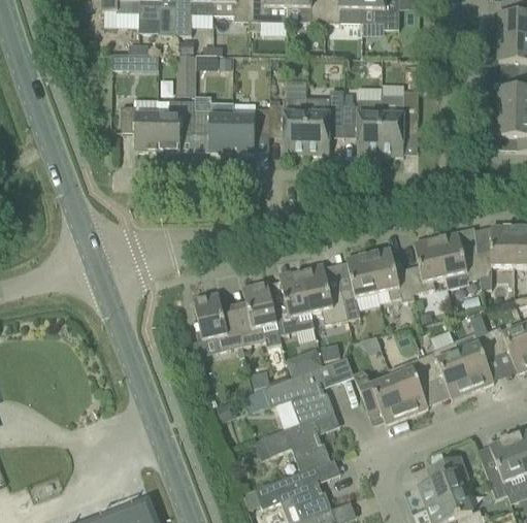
[(118,11),(140,12),(139,0),(102,0),(102,10),(118,10),(118,11)]
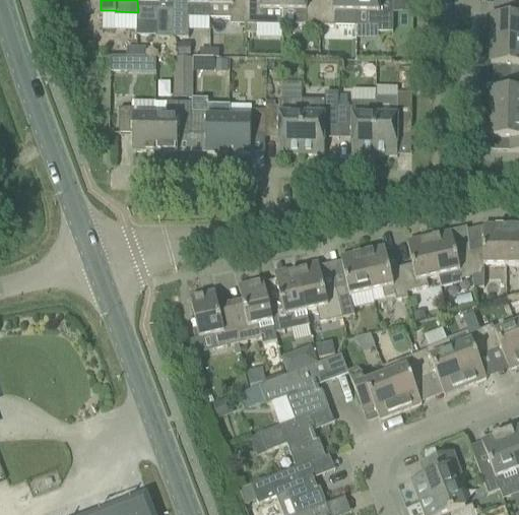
[(137,0),(138,12),(137,18),(158,19),(157,35),(174,36),(174,35),(175,35),(175,7),(163,7),(163,0),(160,0),(137,0)]
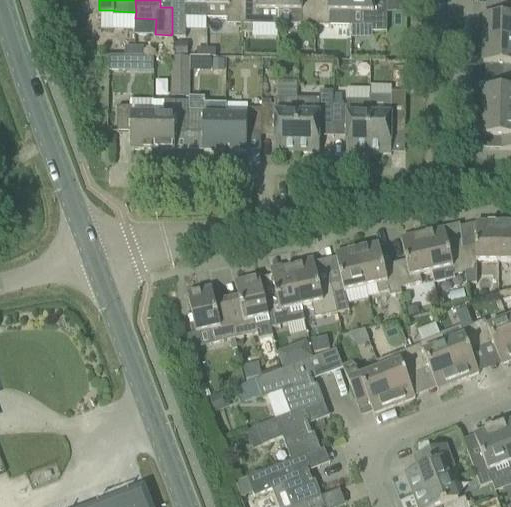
[(185,0),(185,8),(172,7),(172,34),(186,33),(186,14),(207,14),(207,0),(185,0)]
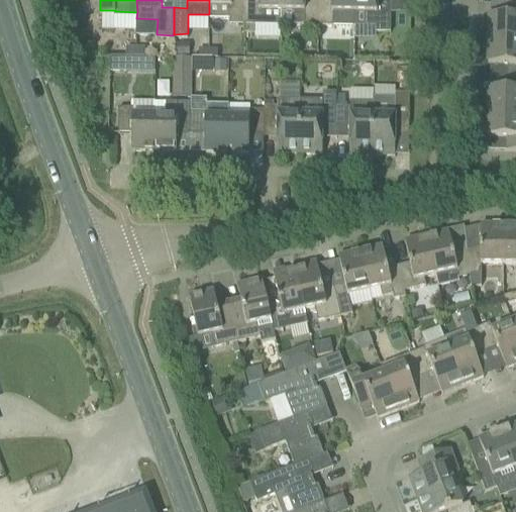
[(230,20),(245,21),(246,21),(246,0),(209,0),(209,14),(231,14),(230,20)]
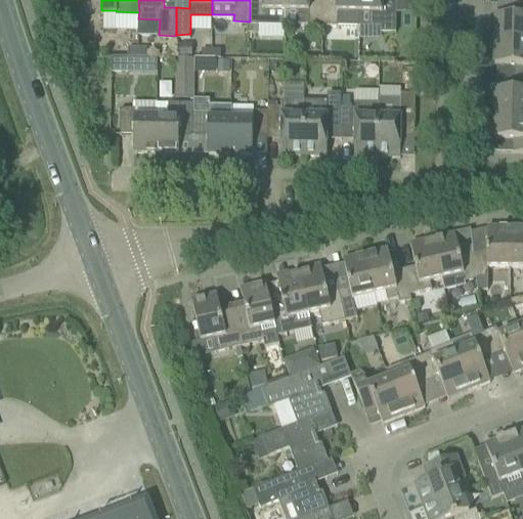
[(250,0),(250,22),(249,22),(249,29),(259,30),(260,22),(286,23),(286,0),(250,0)]
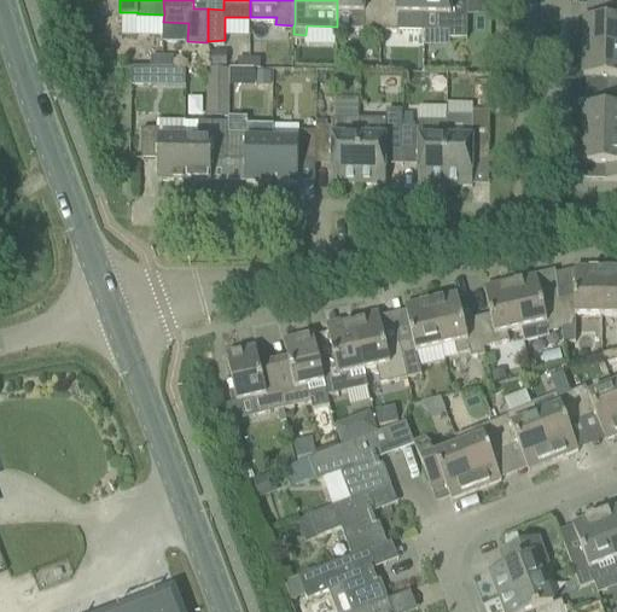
[(337,0),(337,27),(380,28),(380,0),(337,0)]
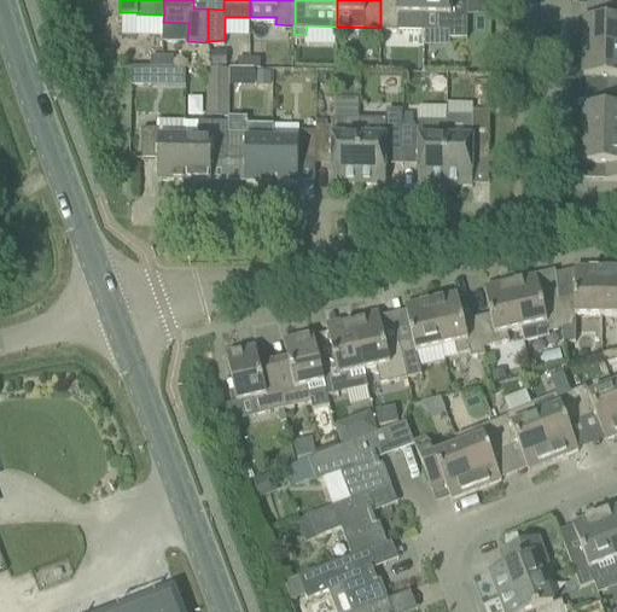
[(380,0),(380,28),(424,28),(425,11),(424,0),(380,0)]
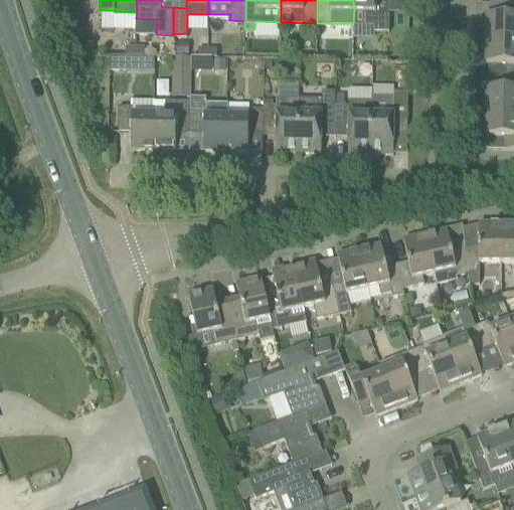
[(353,0),(354,9),(353,23),(375,24),(375,28),(389,29),(389,0),(353,0)]
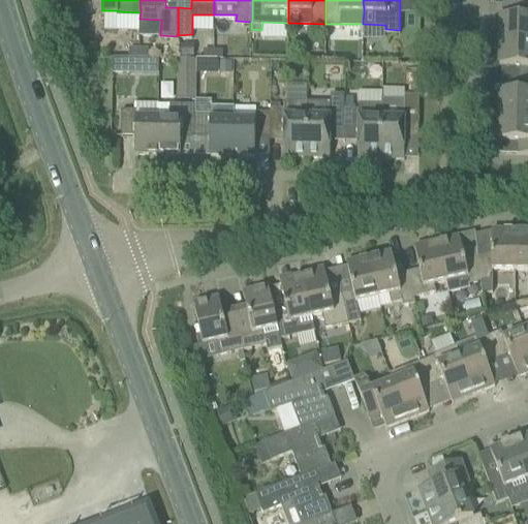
[(501,13),(500,38),(527,38),(527,1),(521,2),(521,14),(501,13)]
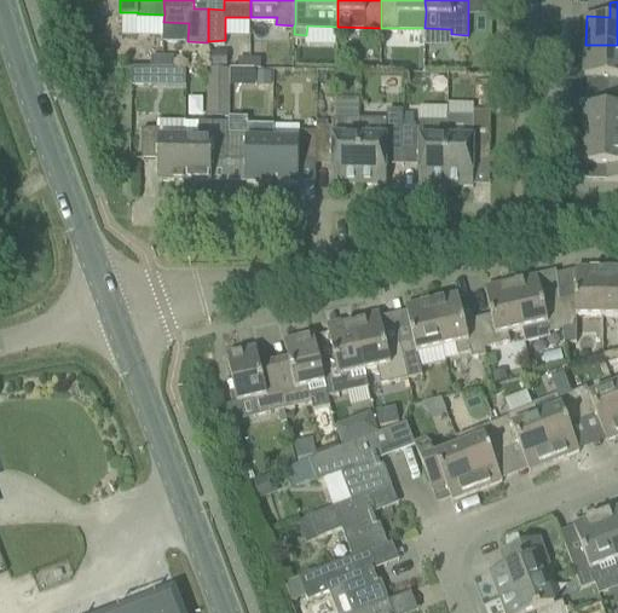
[(617,45),(585,45),(585,74),(608,75),(607,90),(617,88),(617,45)]
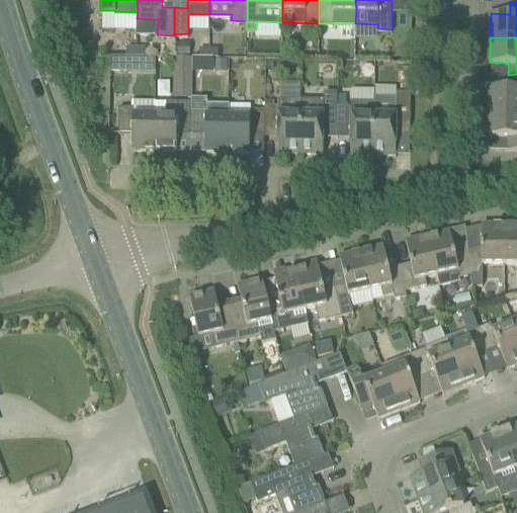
[(176,40),(176,52),(190,52),(190,40),(176,40)]
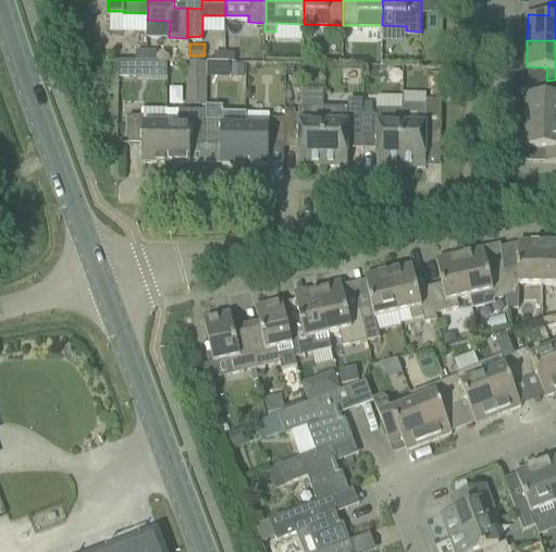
[(136,47),(136,59),(143,59),(146,58),(146,47),(136,47)]
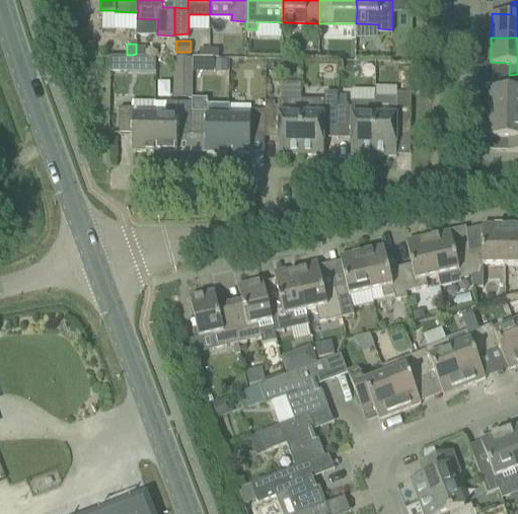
[(136,44),(136,54),(146,54),(146,44),(136,44)]
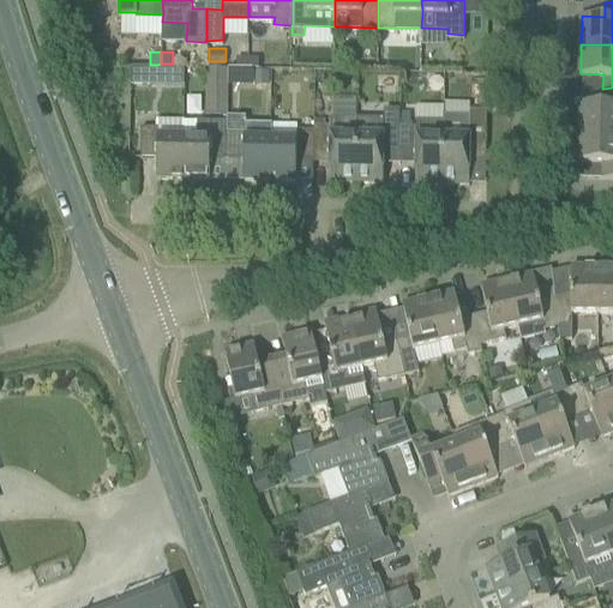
[(247,65),(247,53),(236,53),(236,65),(247,65)]
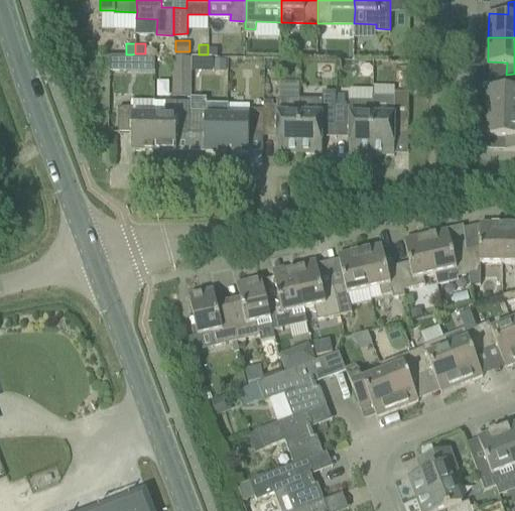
[(208,44),(208,54),(218,55),(218,45),(208,44)]
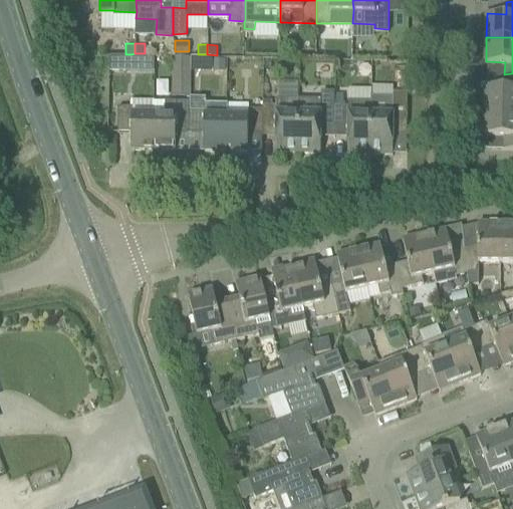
[(174,93),(193,94),(194,52),(175,52),(174,93)]
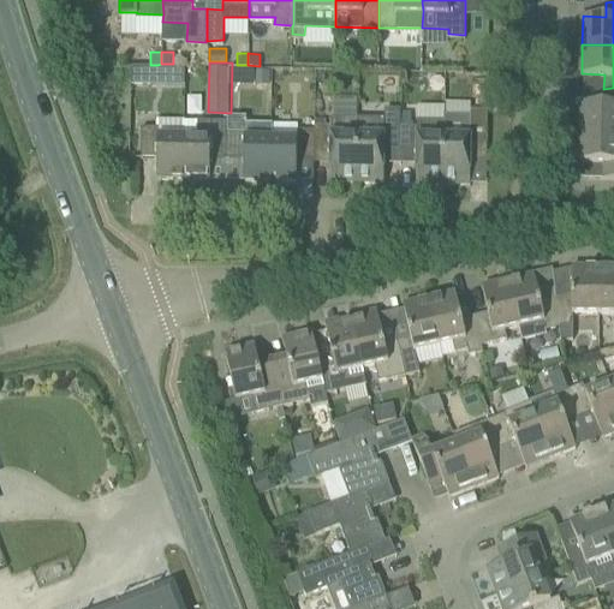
[(150,65),(131,64),(131,82),(158,82),(158,65),(150,65)]
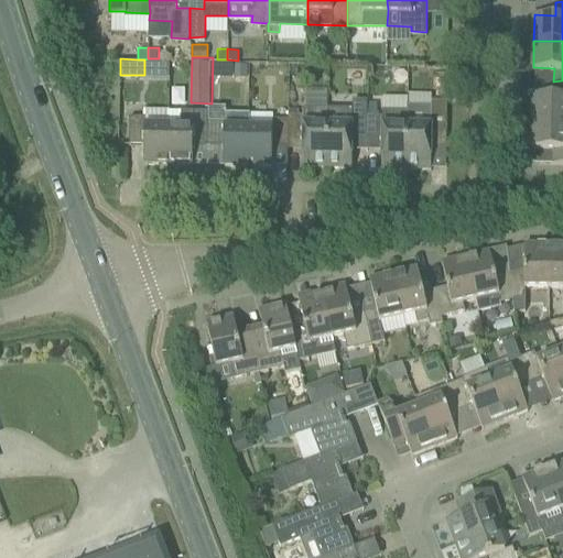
[(249,74),(249,62),(235,62),(235,74),(249,74)]
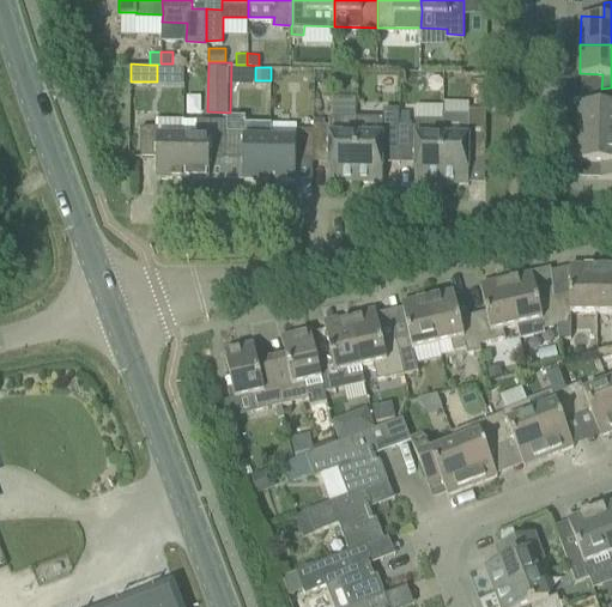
[(611,87),(601,89),(601,103),(579,102),(579,131),(611,131),(611,87)]
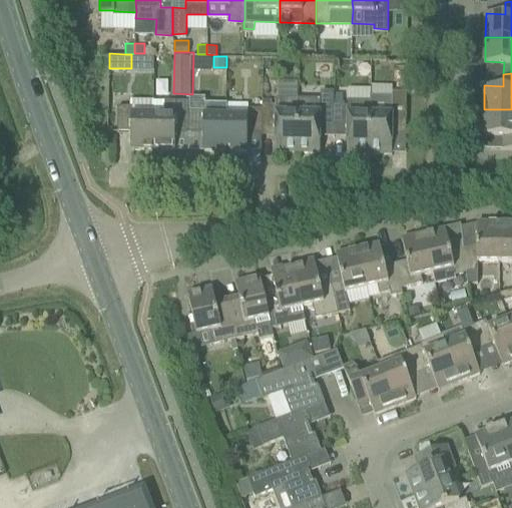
[(299,95),(298,150),(321,150),(321,129),(334,129),(335,102),(335,88),(322,87),(322,95),(299,95)]
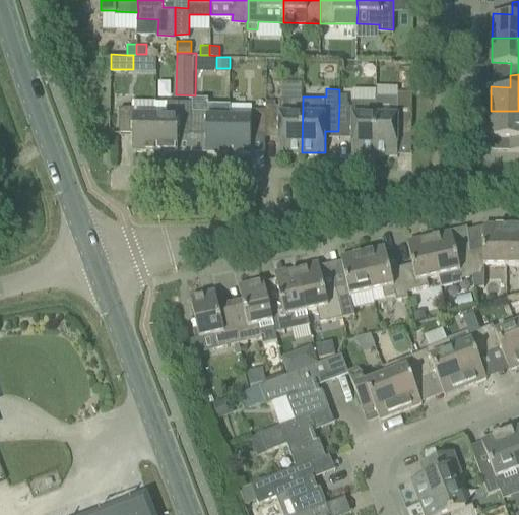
[(398,132),(411,133),(412,90),(398,89),(397,94),(375,93),(375,99),(376,99),(375,153),(397,153),(398,132)]
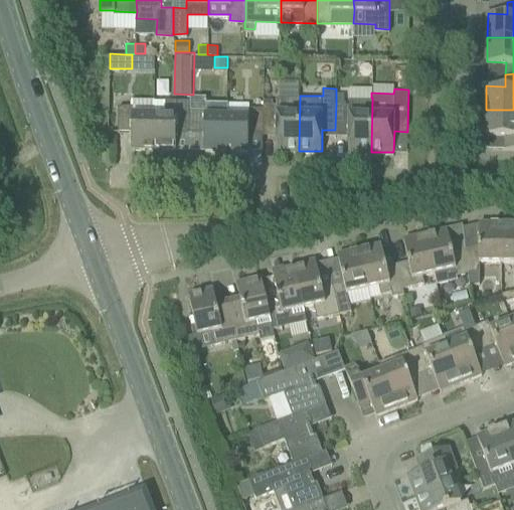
[(263,106),(263,129),(277,130),(277,150),(299,150),(300,96),(263,95),(263,106)]
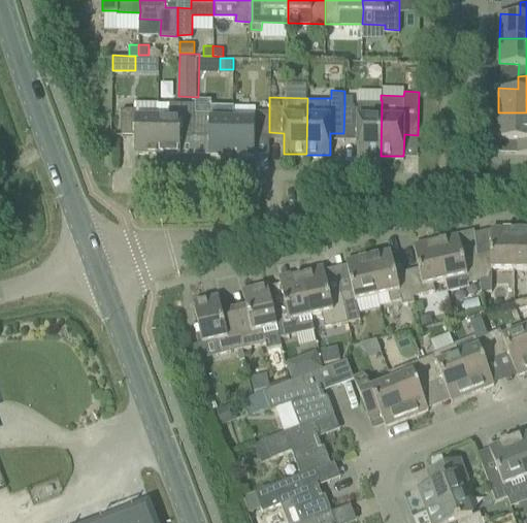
[(135,99),(134,106),(122,106),(121,132),(135,132),(135,151),(149,152),(149,150),(158,151),(159,115),(159,99),(135,99)]
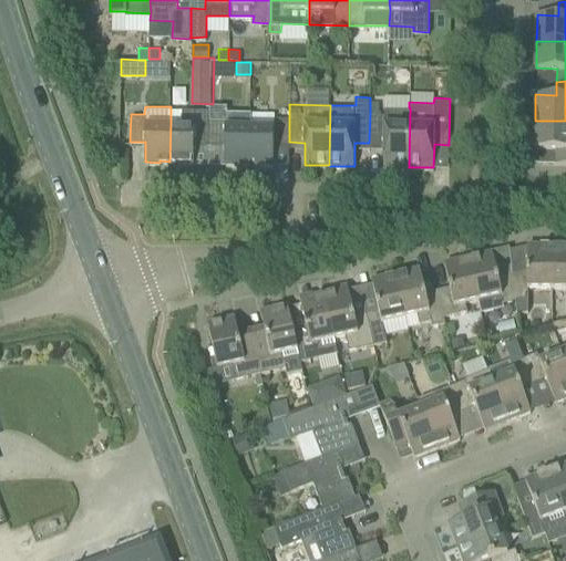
[(383,166),(409,167),(410,107),(409,107),(386,106),(384,113),(370,113),(369,143),(384,144),(383,166)]
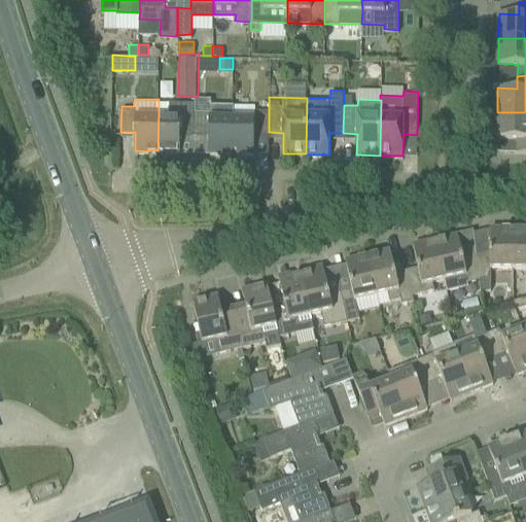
[(167,150),(167,151),(180,151),(181,133),(195,133),(196,107),(196,101),(181,100),(170,100),(169,114),(159,114),(158,150),(167,150)]
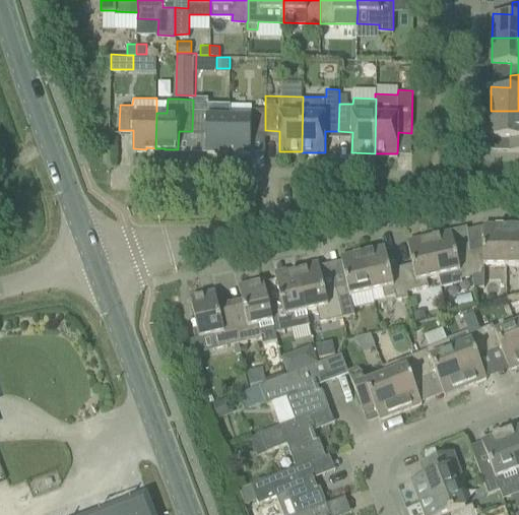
[(230,114),(229,149),(238,149),(238,150),(251,151),(252,133),(265,133),(265,130),(265,107),(251,107),(251,102),(230,101),(230,114)]
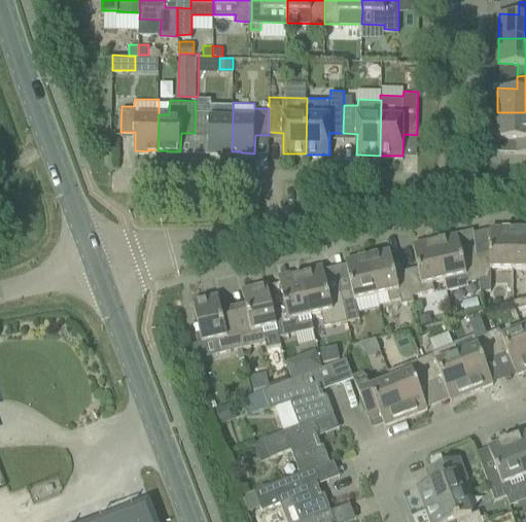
[(210,107),(196,107),(195,133),(209,134),(209,152),(222,152),(222,151),(232,151),(233,115),(210,114),(210,107)]
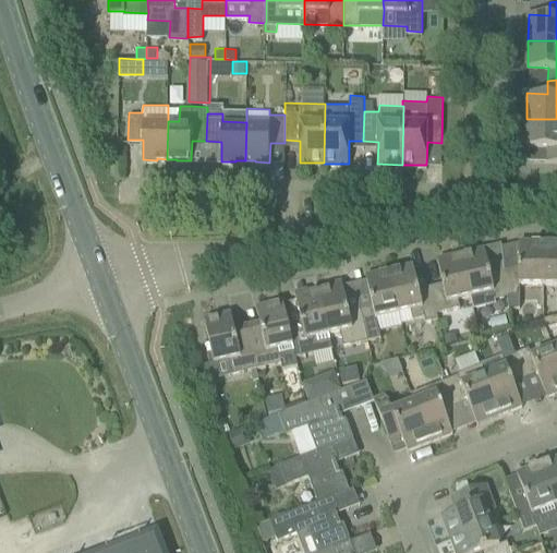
[(556,119),(527,119),(527,145),(546,146),(546,159),(556,158),(556,119)]
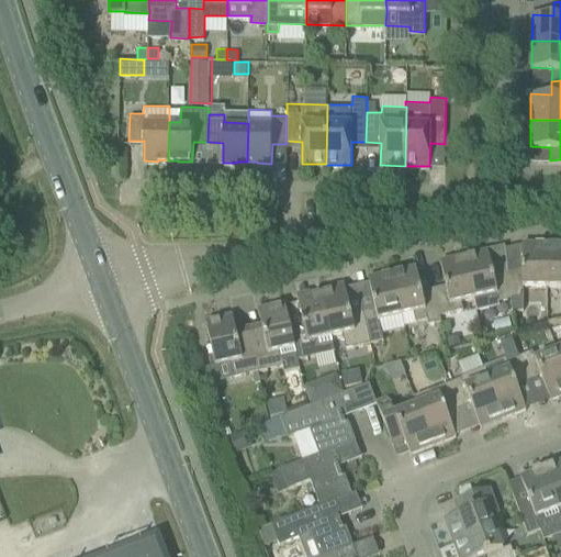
[(560,238),(548,240),(548,285),(560,285),(560,238)]
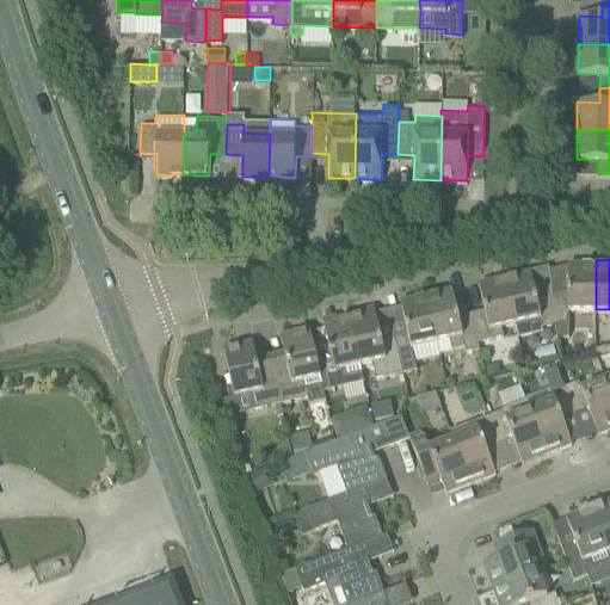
[(570,286),(553,290),(556,321),(558,338),(570,334),(570,309),(596,309),(596,260),(570,260),(570,286)]
